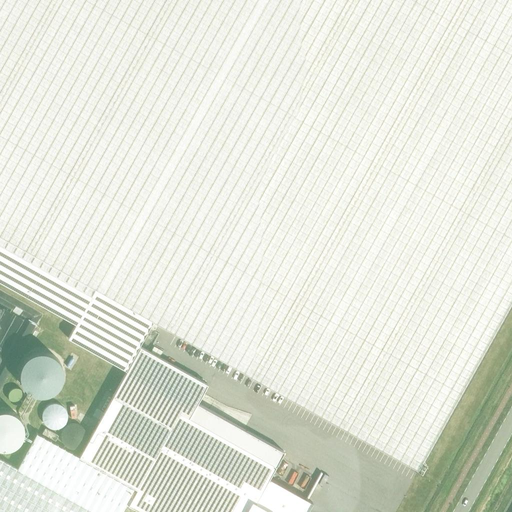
[(511,0),(0,0),(0,281),(76,324),(72,331),(68,338),(127,371),(113,395),(171,428),(180,412),(189,417),(197,403),(207,384),(139,346),(153,321),(419,470),(511,303),(511,0)]
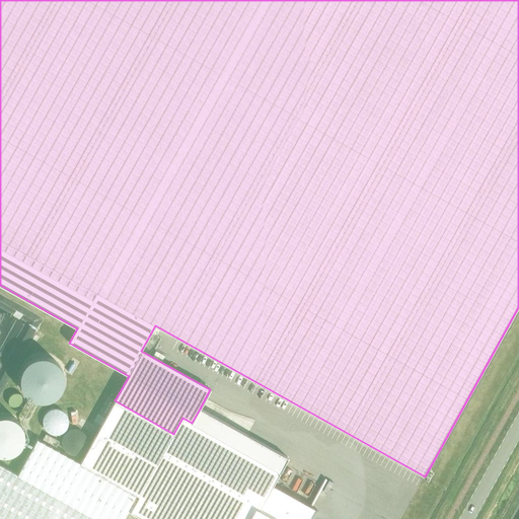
[(46,400),(55,396),(60,390),(63,382),(62,374),(59,367),(54,361),(46,358),(38,357),(29,360),(23,366),(19,373),(18,382),(21,391),(28,397),(36,400),(46,400)]
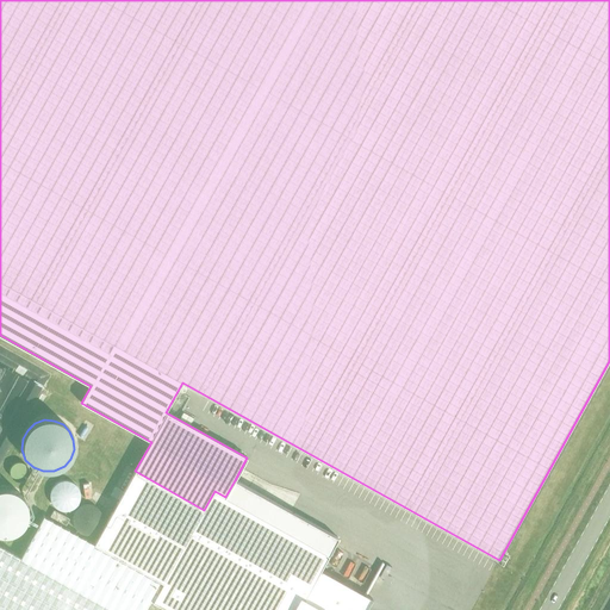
[(0,609),(143,609),(149,599),(168,609),(366,609),(372,598),(321,570),(329,555),(337,539),(235,480),(225,497),(215,491),(204,510),(135,471),(94,545),(43,516),(20,558),(0,546),(0,609)]
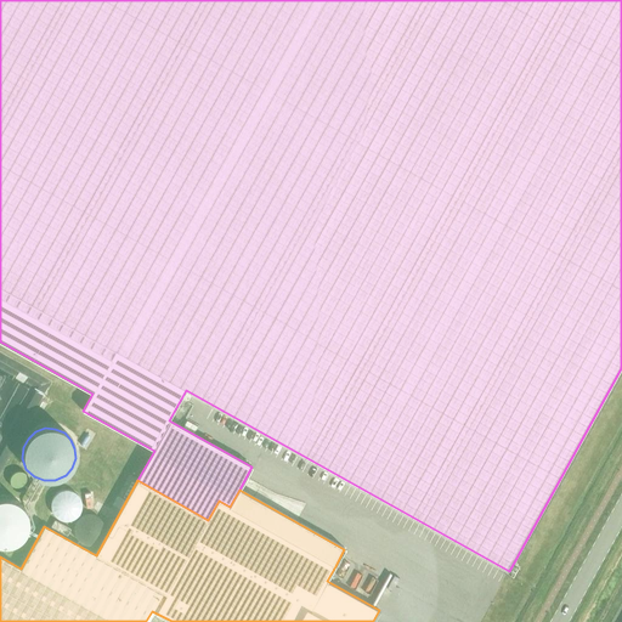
[(71,518),(75,514),(79,510),(82,505),(82,499),(79,495),(75,491),(71,488),(64,488),(60,491),(55,495),(52,499),(52,505),(55,510),(58,515),(64,518),(71,518)]
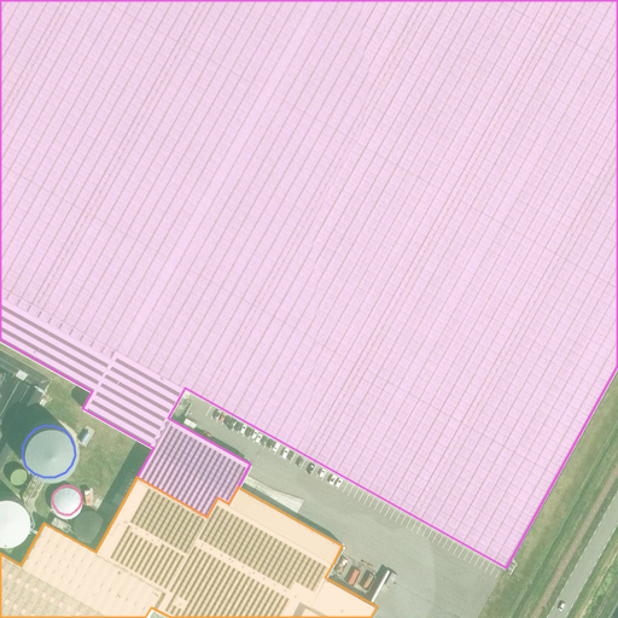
[(0,537),(6,538),(16,537),(23,531),(28,524),(30,514),(28,505),(22,497),(15,493),(5,491),(0,491),(0,537)]
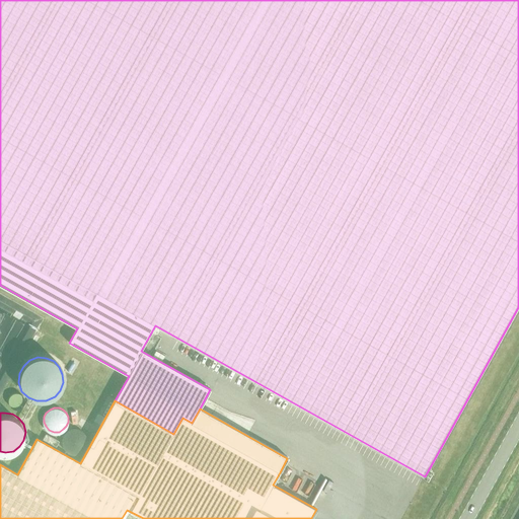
[(78,451),(83,449),(86,446),(87,441),(87,437),(86,433),(82,430),(78,428),(74,428),(69,429),(66,432),(64,436),(64,441),(65,446),(69,450),(73,451),(78,451)]
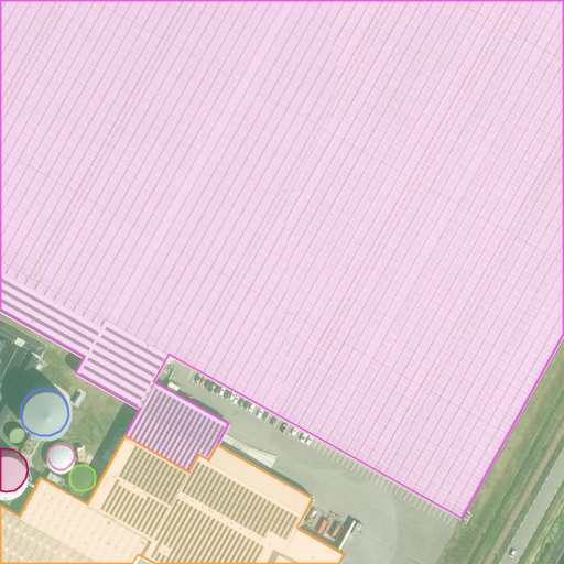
[(60,485),(63,479),(50,472),(46,477),(60,485)]
